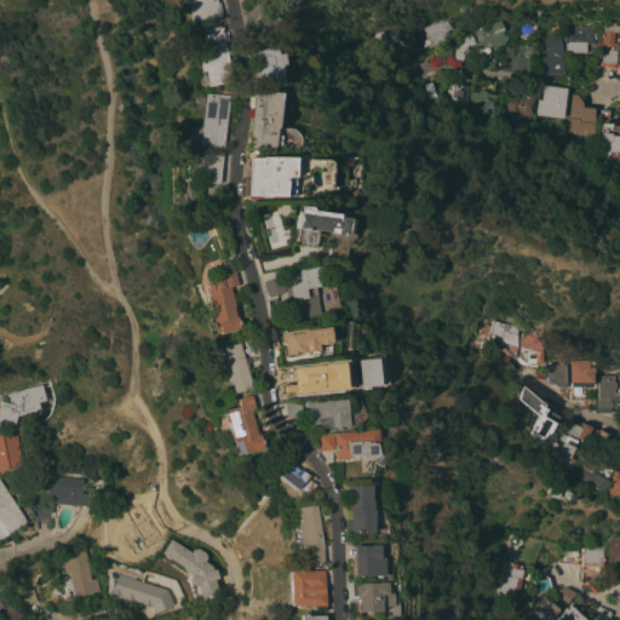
[(214,1),(217,15),(211,16),(211,17),(190,24),(184,0),(212,0),(213,3),(214,1)]
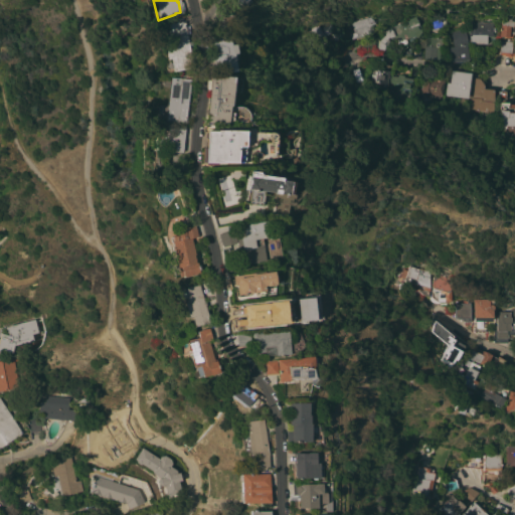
[(246,0),(248,1),(237,12),(225,0),(246,0)]
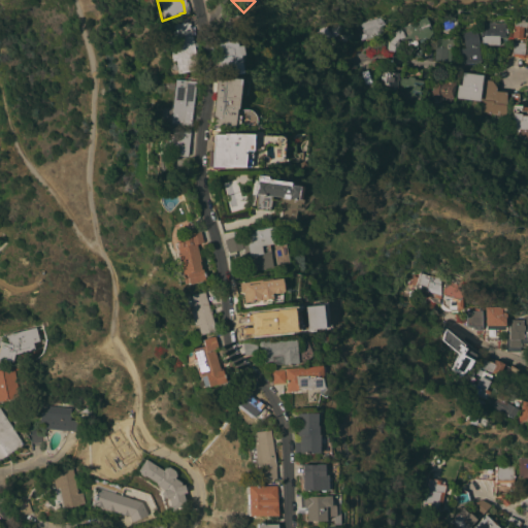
[(235,14),(234,28),(220,27),(221,13),(235,14)]
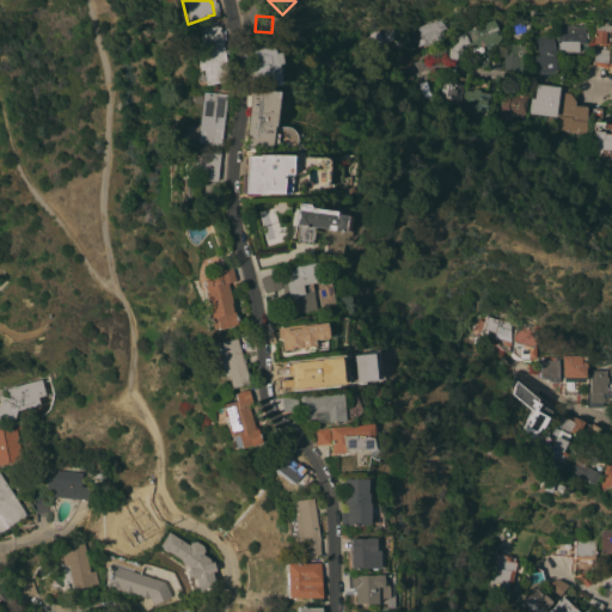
[(441,18),(442,23),(447,37),(417,47),(415,40),(421,37),(417,26),(441,18)]
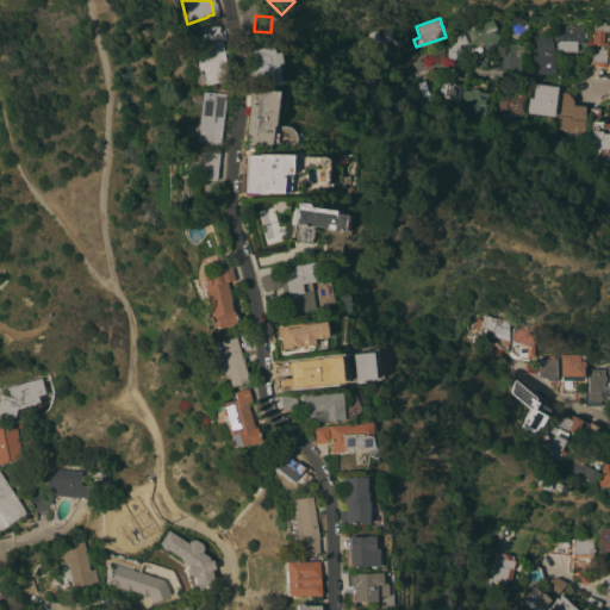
[(492,23),(493,22),(495,26),(497,31),(498,38),(493,44),(490,42),(489,42),(479,45),(467,45),(467,41),(460,43),(455,51),(455,58),(448,58),(449,48),(455,41),(454,39),(456,36),(460,35),(465,35),(462,30),(471,27),(471,26),(474,25),(475,27),(481,25),(481,27),(484,27),(481,23),(491,19),(492,23)]
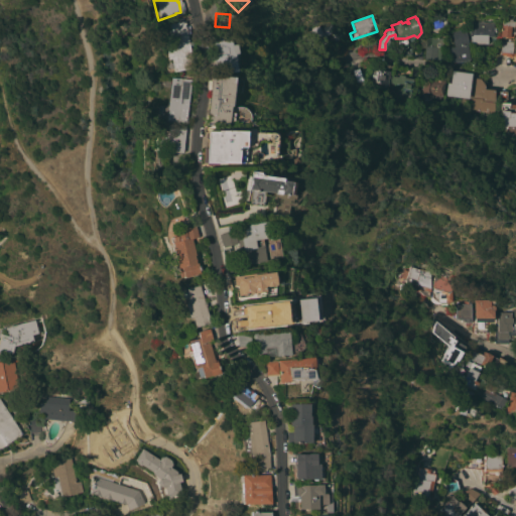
[(503,19),(509,20),(510,18),(512,19),(512,20),(515,21),(515,17),(515,33),(514,33),(514,37),(508,36),(508,38),(503,37),(503,36),(501,36),(503,19)]
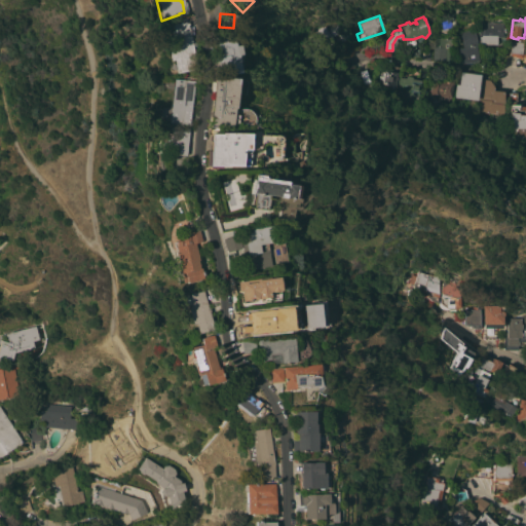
[(192,69),(175,73),(173,60),(168,61),(162,26),(184,21),(192,69)]
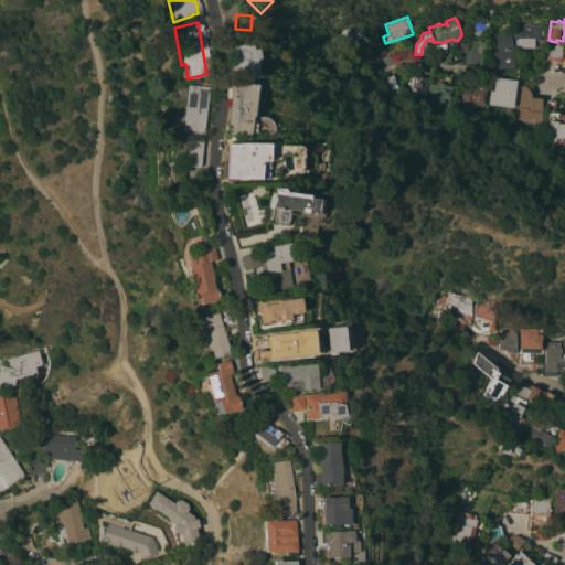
[(541,24),(541,30),(544,30),(543,35),(542,35),(542,40),(535,39),(534,48),(516,46),(516,39),(515,39),(515,28),(514,28),(514,22),(541,24)]
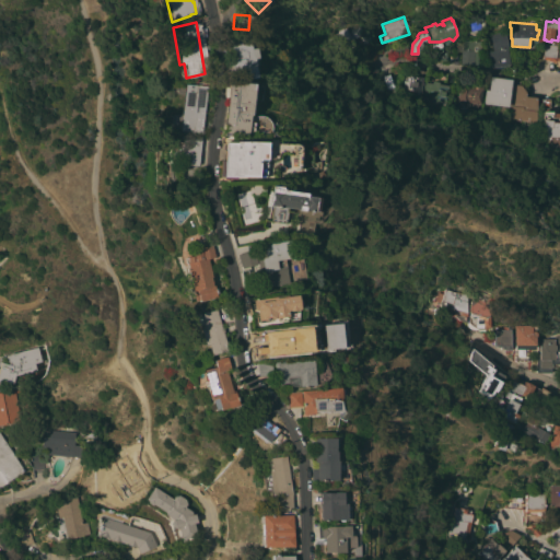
[(337,32),(346,27),(348,33),(357,27),(357,28),(360,26),(360,27),(365,25),(372,37),(365,42),(362,35),(353,41),(356,45),(347,49),(339,34),(337,32)]
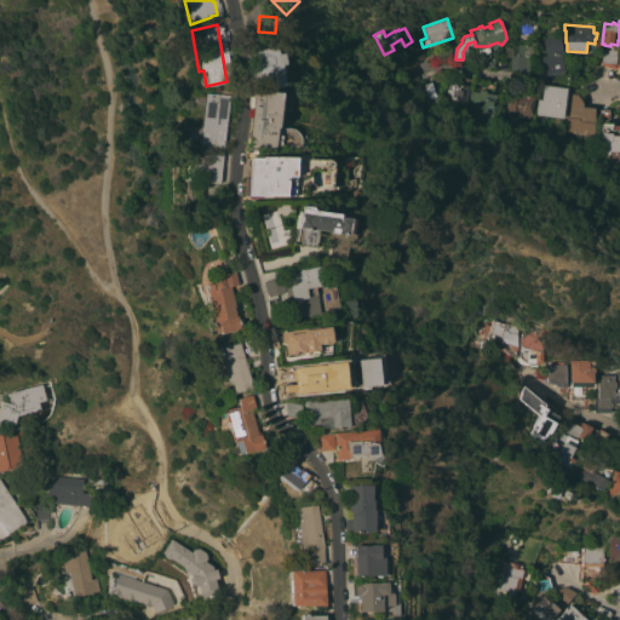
[(561,34),(564,51),(563,51),(563,55),(562,56),(566,72),(541,75),(539,57),(546,56),(544,36),(561,34)]
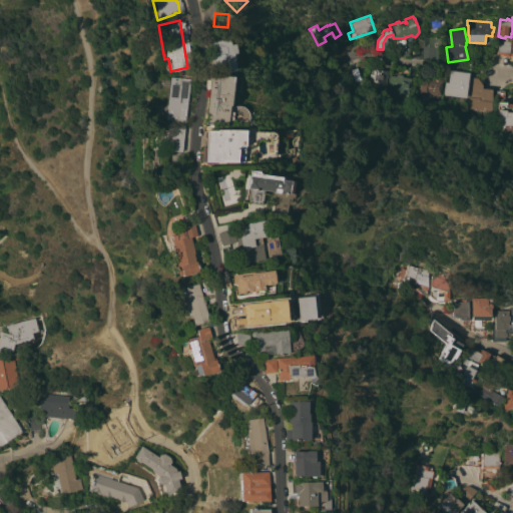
[(233,52),(232,52),(233,59),(230,60),(232,69),(210,71),(209,57),(212,57),(210,45),(206,44),(206,36),(226,40),(227,44),(231,44),(233,52)]
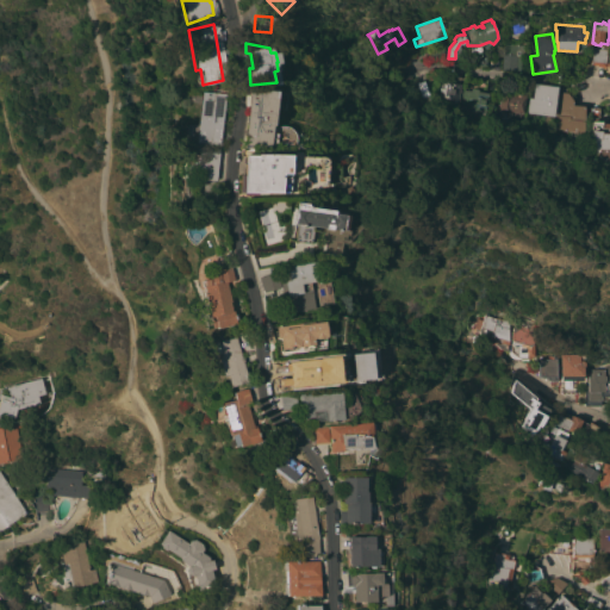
[(498,63),(503,64),(504,43),(521,44),(520,54),(524,54),(523,70),(498,68),(498,63)]
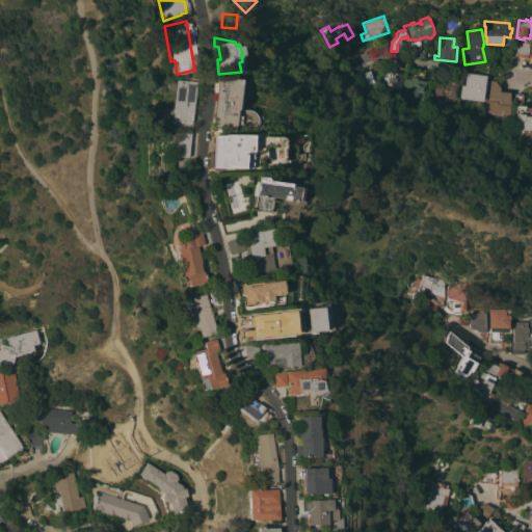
[(375,49),(373,43),(386,40),(388,46),(375,49)]
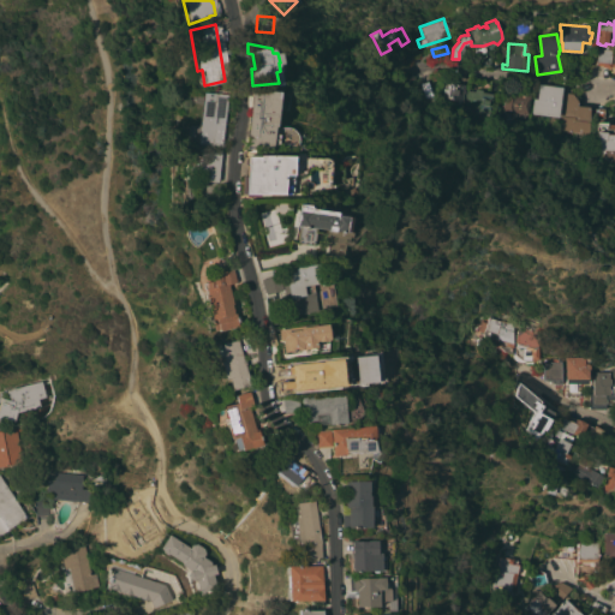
[(603,65),(598,64),(596,64),(598,47),(613,49),(611,63),(614,63),(614,49),(614,70),(614,66),(610,66),(610,67),(603,66),(603,65)]
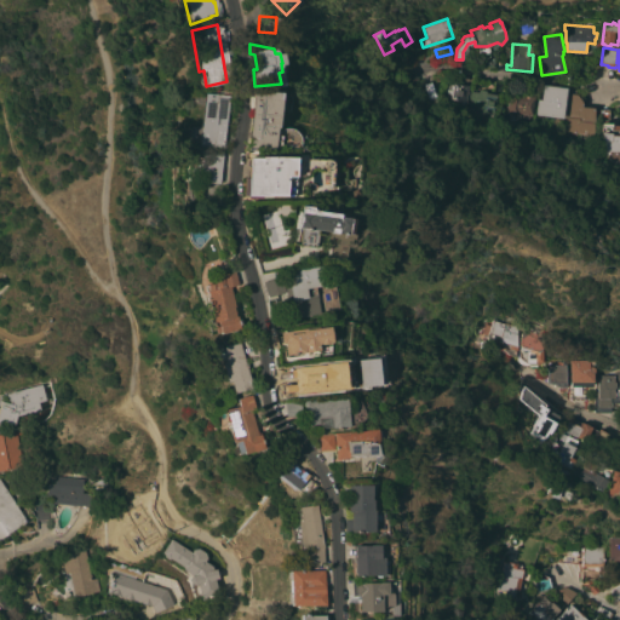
[(494,68),(478,67),(480,51),(495,52),(494,68)]
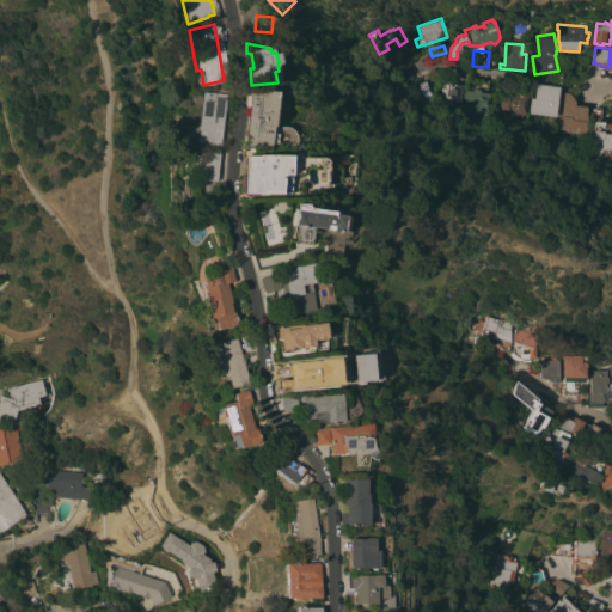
[(448,99),(441,99),(442,92),(441,91),(442,87),(444,84),(444,78),(454,79),(453,83),(463,84),(460,102),(448,99)]
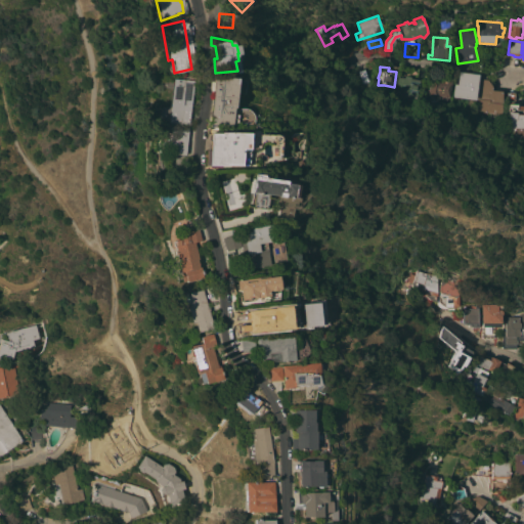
[(454,84),(457,84),(460,72),(479,74),(476,99),(453,96),(454,84)]
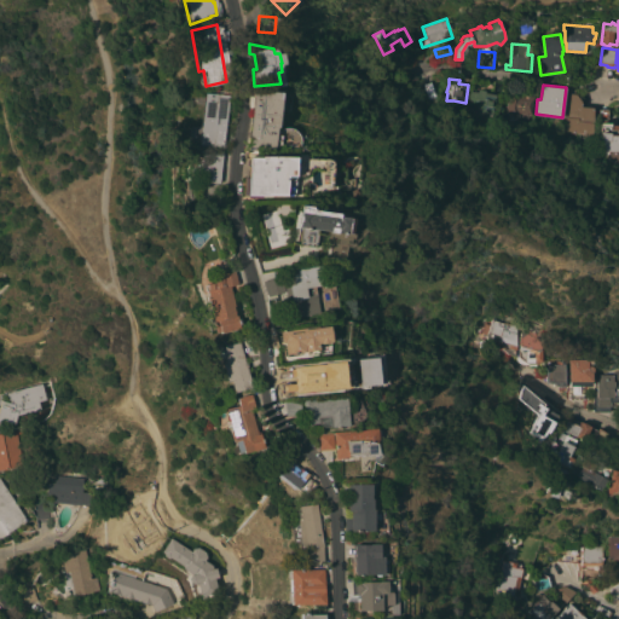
[(275,127),(273,134),(278,136),(277,148),(272,148),(272,149),(247,148),(252,90),(278,92),(276,127),(275,127)]
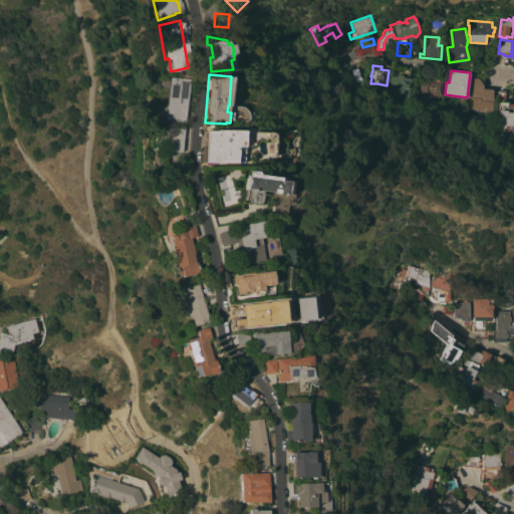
[(403,74),(403,75),(404,75),(404,76),(411,78),(412,78),(412,86),(419,86),(418,96),(397,95),(397,96),(395,96),(396,79),(392,79),(393,75),(397,75),(397,76),(398,76),(398,74),(399,74),(403,74)]
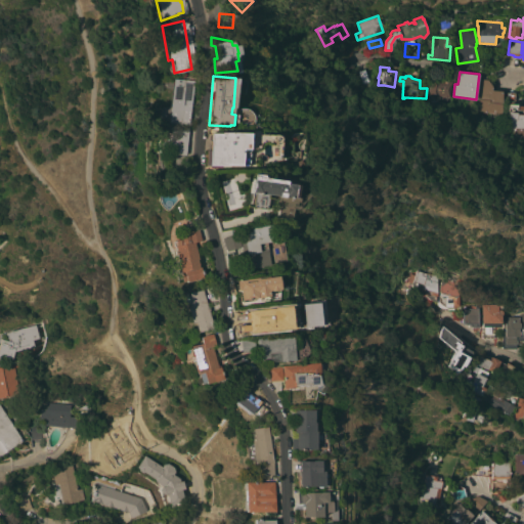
[(191,80),(187,124),(169,123),(169,124),(159,114),(160,106),(168,107),(171,78),(191,80)]
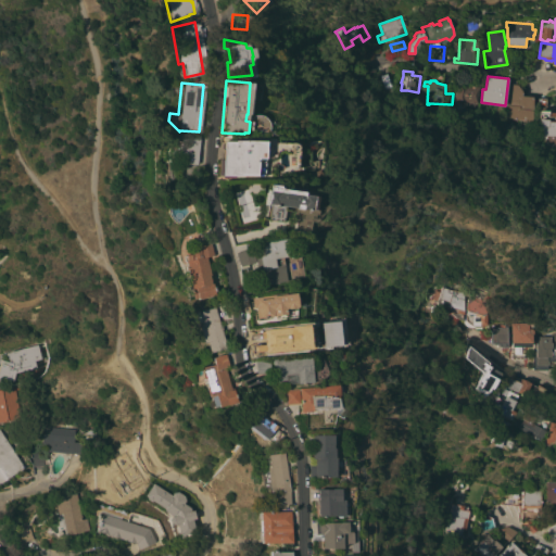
[(522,97),(534,98),(533,122),(505,117),(510,83),(518,85),(523,91),(523,92),(522,97)]
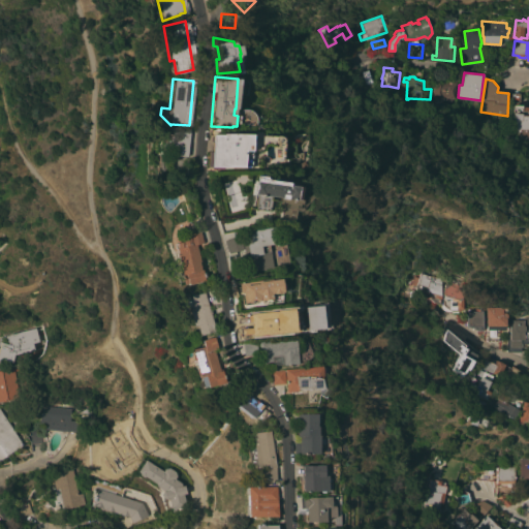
[(434,80),(456,83),(454,98),(446,97),(446,99),(441,99),(441,97),(432,96),(434,80)]
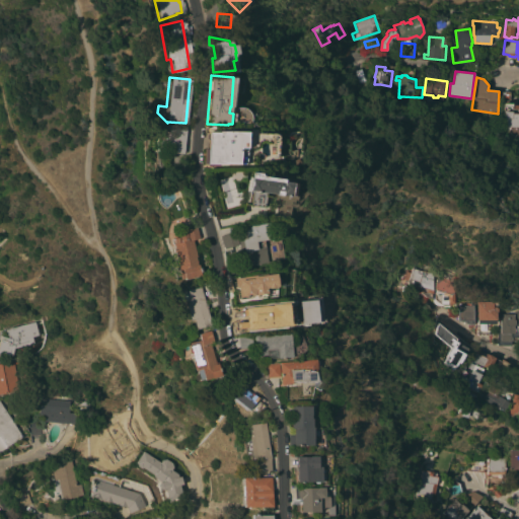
[(518,126),(503,126),(504,102),(508,102),(508,100),(514,100),(517,99),(518,99),(518,126)]
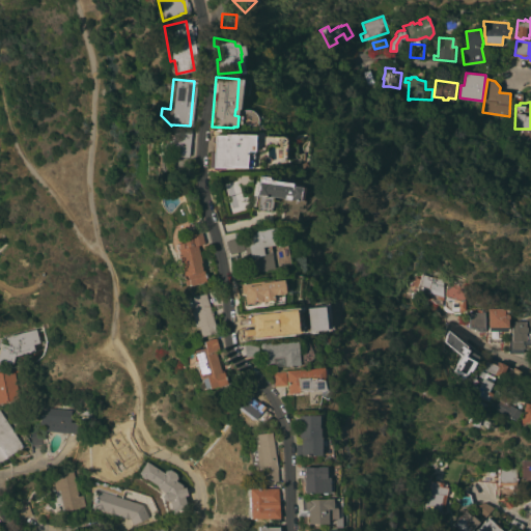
[(187,157),(171,156),(172,132),(189,129),(187,157)]
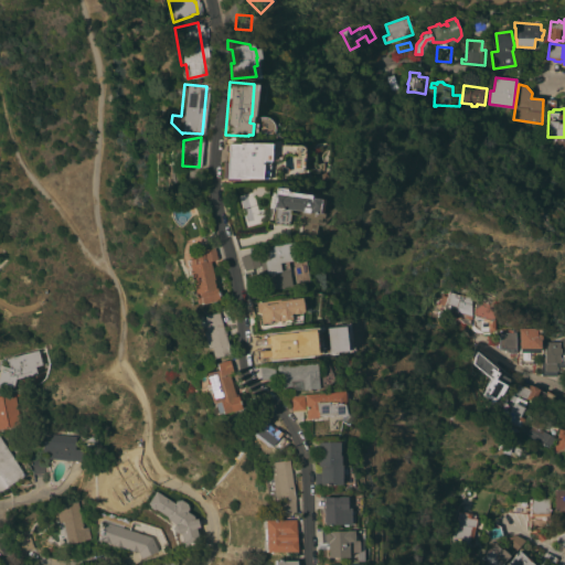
[(221,177),(221,161),(224,161),(224,160),(223,160),(223,153),(225,153),(225,151),(223,151),(223,145),(225,145),(225,144),(237,144),(237,142),(268,144),(268,140),(277,141),(278,145),(292,146),(292,145),(297,145),(300,147),(301,150),(301,172),(290,173),(289,180),(289,181),(267,182),(267,179),(267,178),(246,178),(245,178),(243,179),(237,179),(237,181),(224,181),(224,178),(221,178),(221,177)]
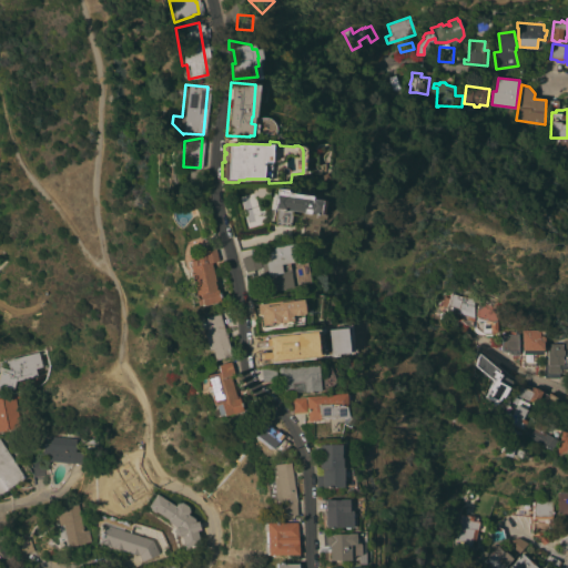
[(273,224),(275,212),(271,211),(272,210),(269,210),(271,193),(274,193),(275,188),(285,190),(285,191),(286,191),(286,192),(310,196),(310,199),(322,201),(318,222),(306,220),(307,214),(291,211),(290,213),(294,214),(292,227),(273,224)]
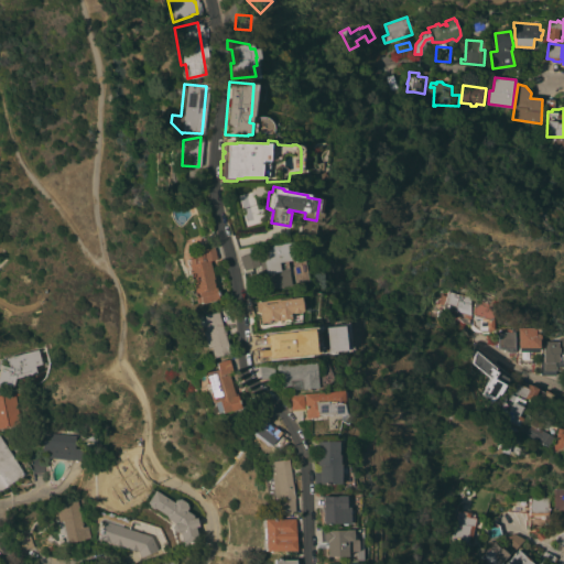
[(236,195),(240,214),(253,210),(249,191),(236,195)]
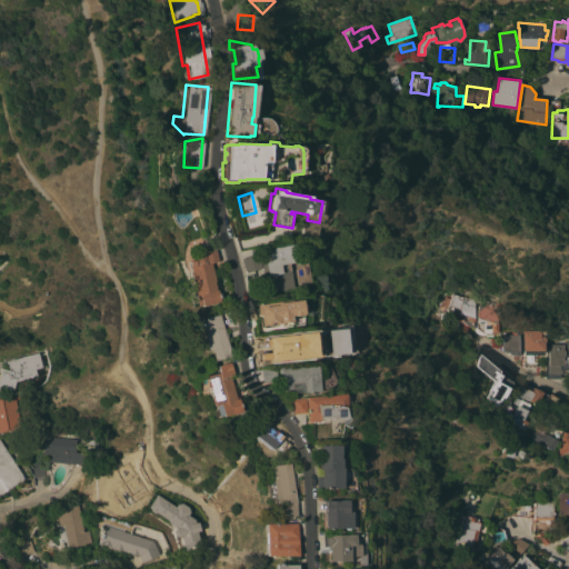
[(205,239),(200,241),(202,252),(216,249),(219,261),(211,262),(215,281),(216,289),(217,289),(218,293),(220,293),(221,298),(220,298),(221,302),(202,306),(202,305),(196,306),(189,272),(191,272),(190,268),(186,269),(183,258),(183,253),(185,248),(187,243),(190,241),(193,239),(203,237),(205,239)]
